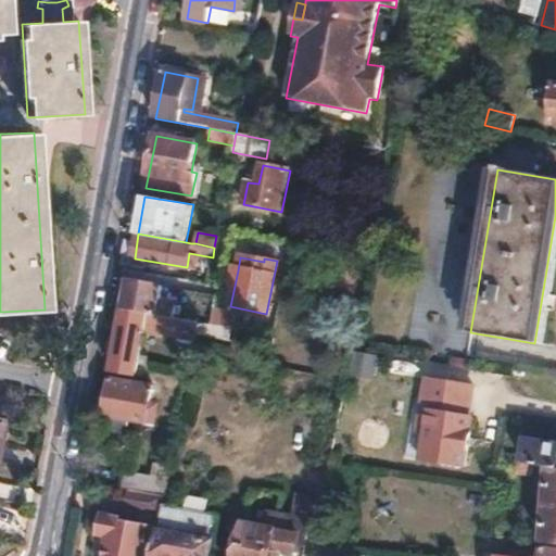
[(129,279),(124,308),(158,314),(163,286),(129,279)]
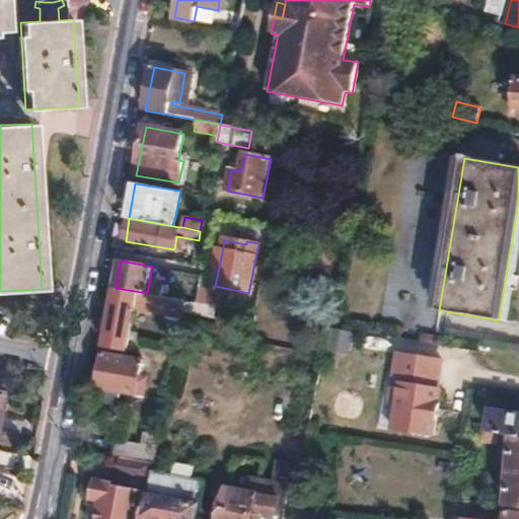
[(116,288),(104,345),(128,349),(136,306),(182,314),(183,311),(186,300),(147,293),(116,288)]
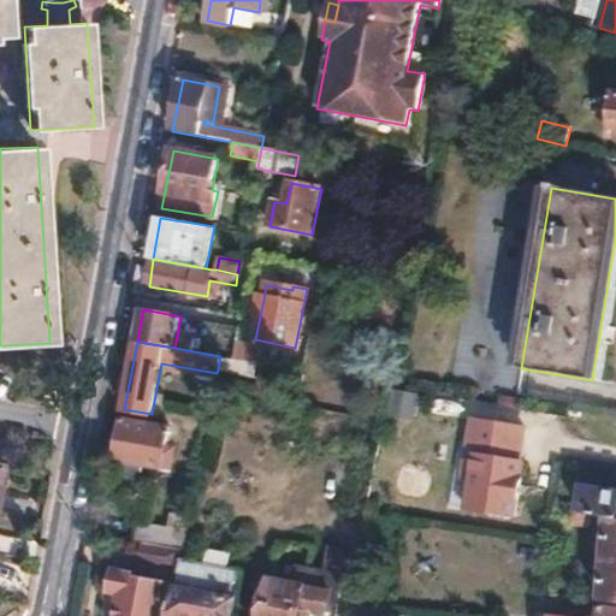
[(237,343),(234,359),(255,363),(273,367),(276,353),(267,351),(268,349),(237,343)]
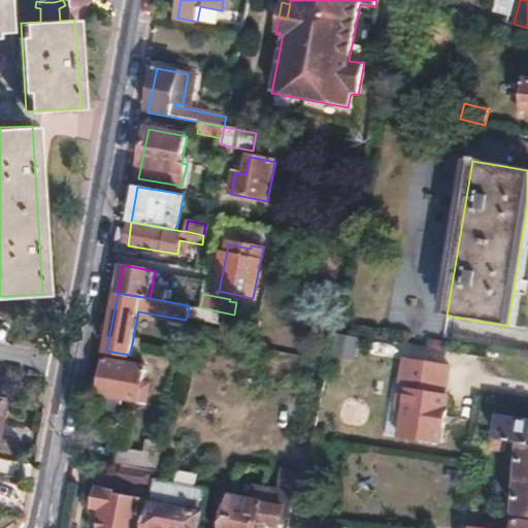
[(189,305),(187,317),(217,322),(219,311),(200,307),(189,305)]
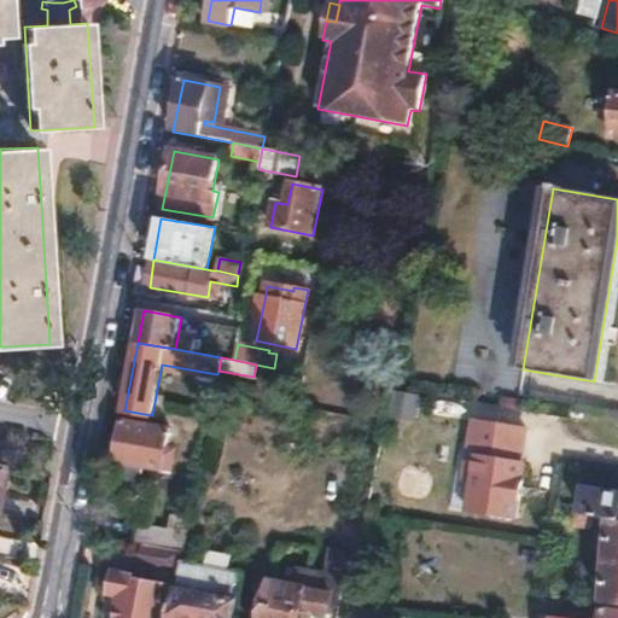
[(124,420),(116,464),(144,468),(170,473),(174,456),(165,455),(170,429),(124,420)]
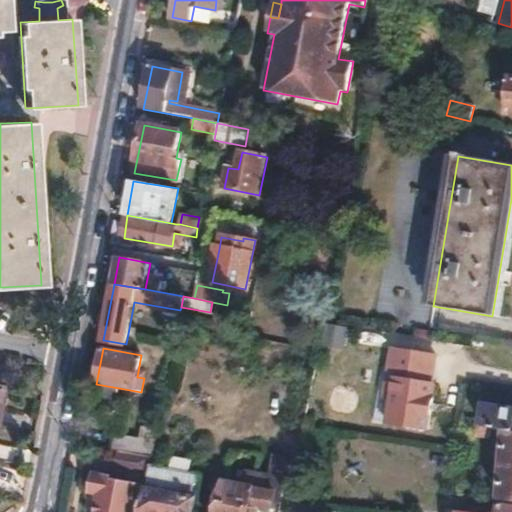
[(394,354),(387,397),(394,399),(390,424),(429,430),(436,385),(433,384),(437,360),(394,354)]
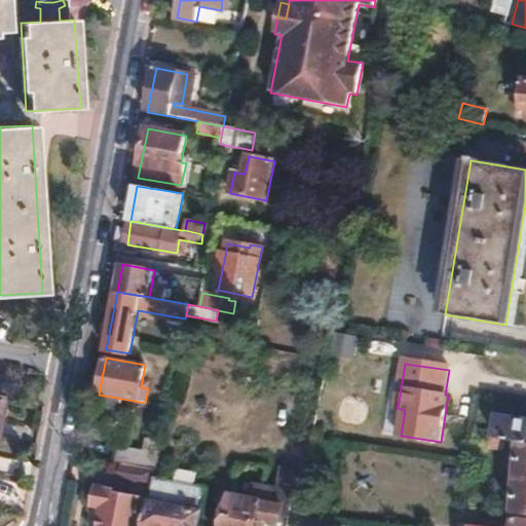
[(99,395),(96,412),(118,416),(122,399),(99,395)]
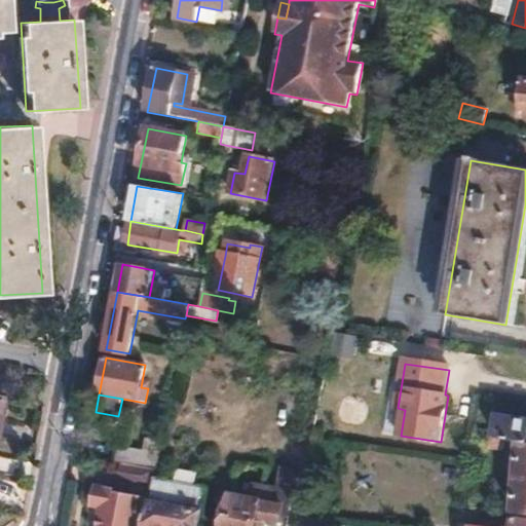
[(498,420),(495,439),(504,440),(520,442),(525,443),(525,420),(514,419),(514,423),(498,420)]
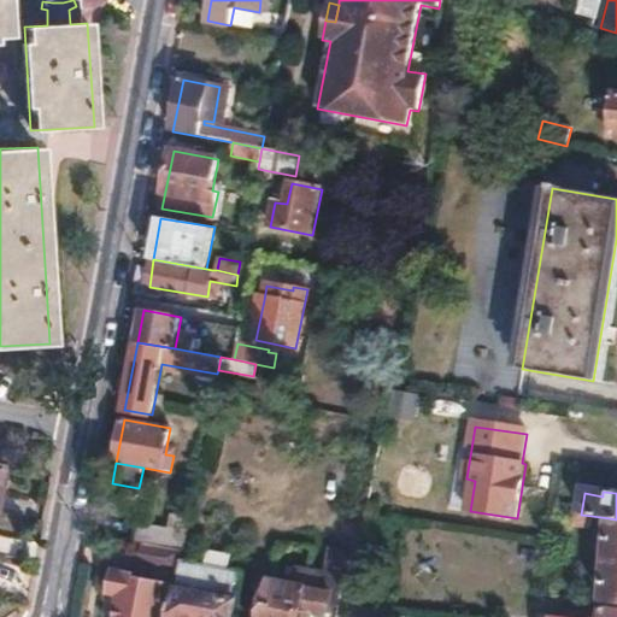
[(141,523),(137,542),(184,551),(191,516),(171,512),(169,528),(141,523)]
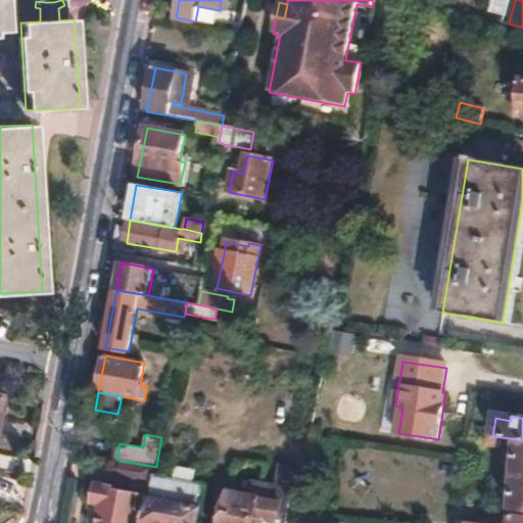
[(487,435),(485,445),(501,447),(502,437),(492,436),(487,435)]
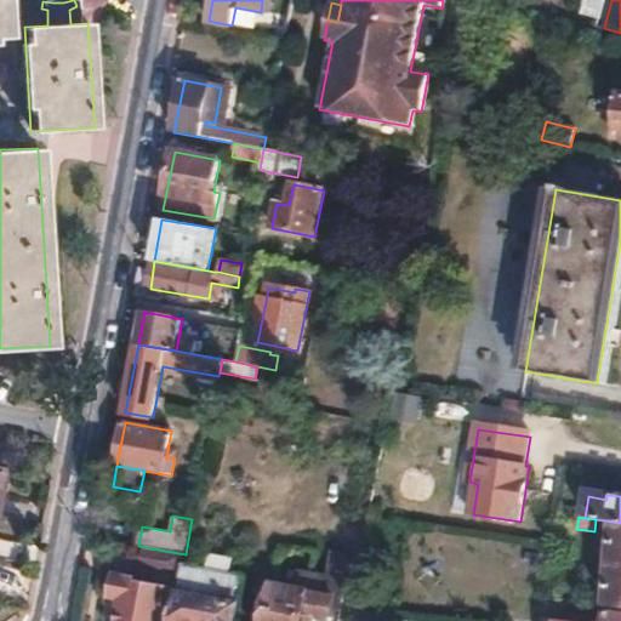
[(620,523),(614,522),(608,607),(620,608),(620,523)]
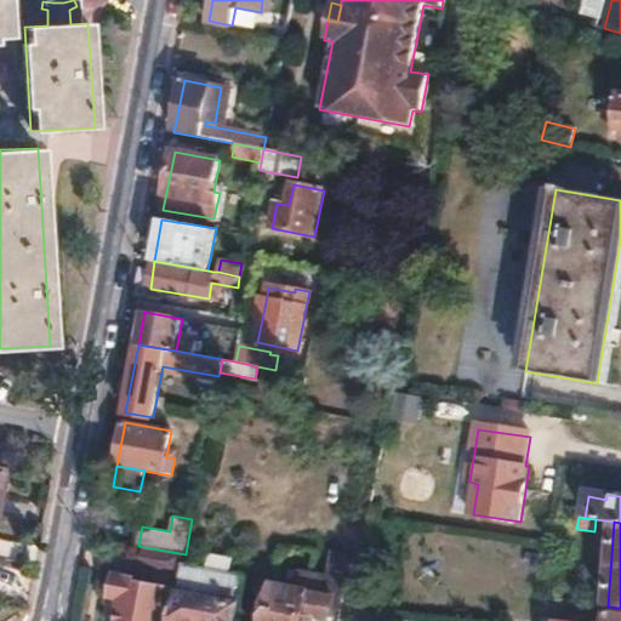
[(274,535),(266,582),(273,585),(275,585),(285,537),(274,535)]
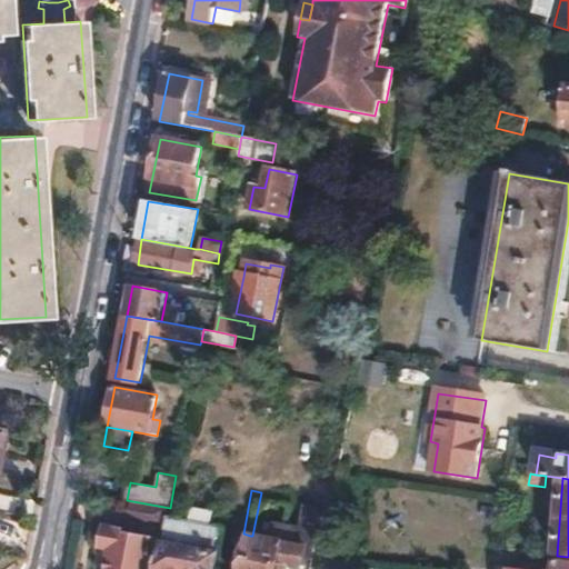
[(286,531),(278,568),(291,568),(292,566),(306,568),(317,511),(300,508),(295,532),(286,531)]
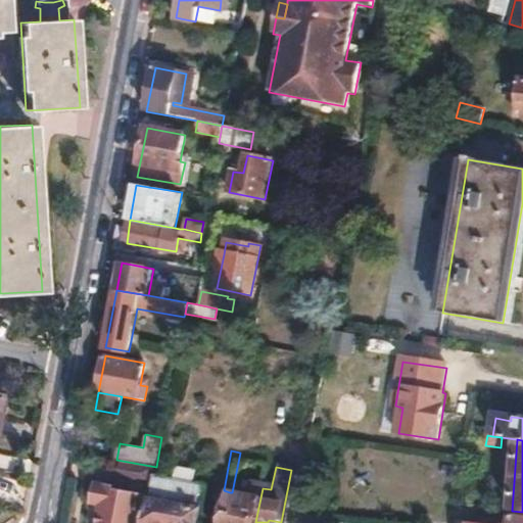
[(154,474),(145,522),(198,522),(206,484),(154,474)]
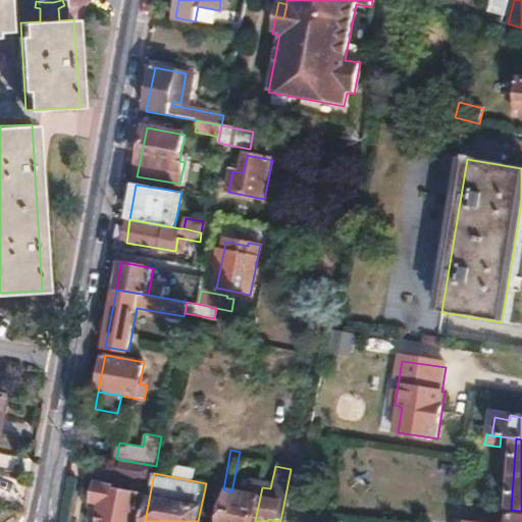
[(229,491),(223,521),(255,521),(262,487),(252,485),(250,494),(231,491),(229,491)]
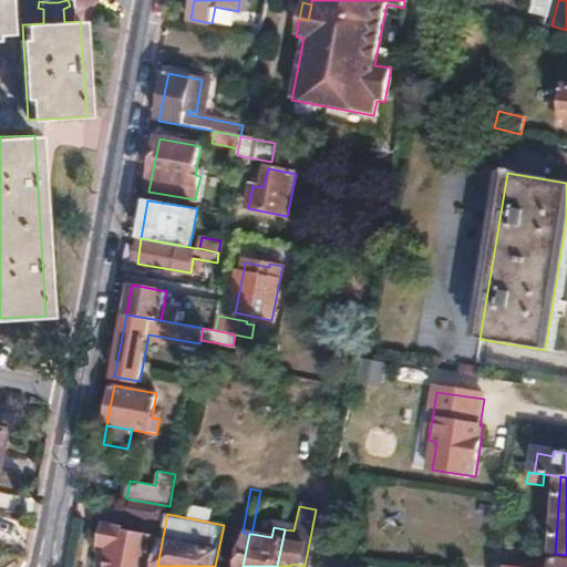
[(102,528),(98,547),(110,549),(106,566),(150,566),(155,543),(123,536),(123,532),(102,528)]
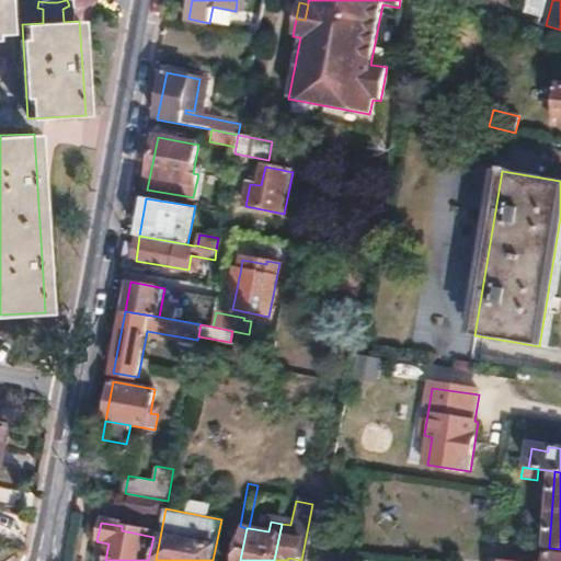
[(96,541),(92,560),(105,560),(109,544),(96,541)]
